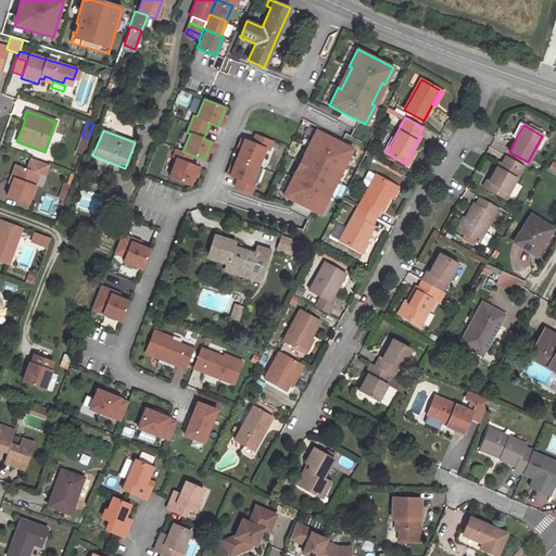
[(333,139),(316,130),(307,148),(310,149),(301,165),(300,164),(283,196),(319,214),(329,196),(327,194),(342,165),(344,166),(353,149),(333,139)]
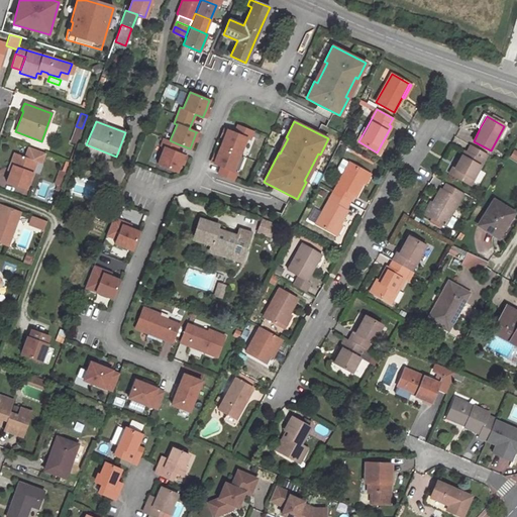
[(234,133),(246,137),(249,139),(252,131),(237,125),(234,133)]
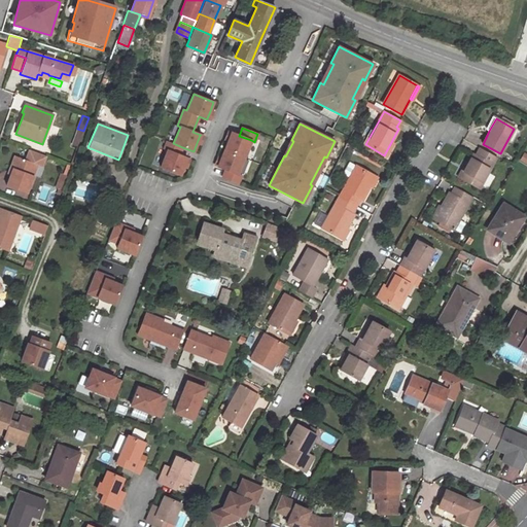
[(71,144),(77,146),(83,131),(77,129),(71,144)]
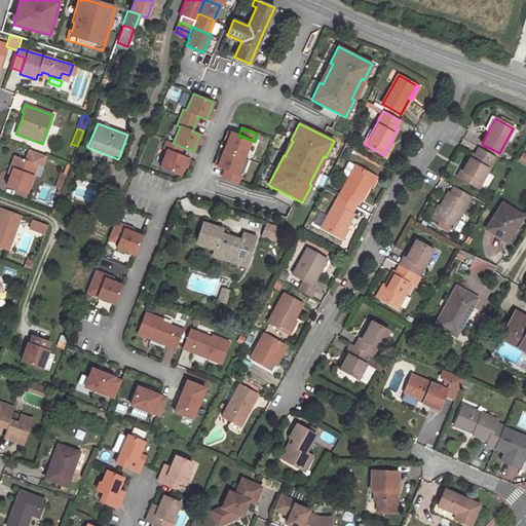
[(238,136),(230,133),(227,140),(226,144),(221,157),(220,158),(217,165),(217,166),(225,170),(237,174),(251,140),(238,136)]
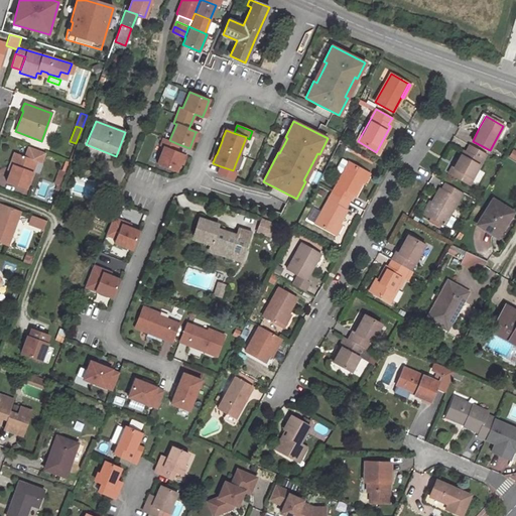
[(178,144),(169,140),(162,138),(159,146),(163,147),(156,163),(176,171),(179,163),(182,155),(183,154),(175,152),(178,144)]
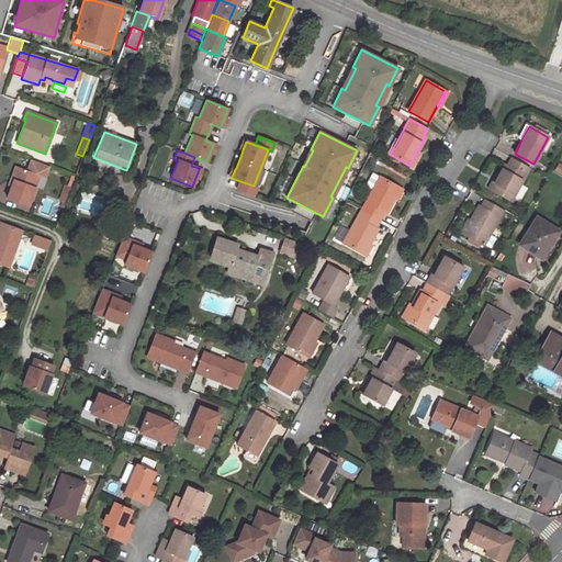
[(417,152),(409,166),(412,167),(420,154),(417,152)]
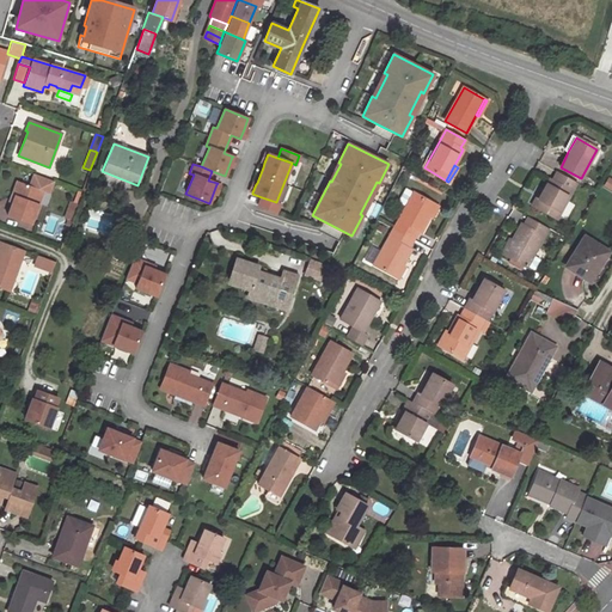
[(576,183),(557,172),(552,181),(550,179),(540,195),(534,207),(556,219),(576,183)]
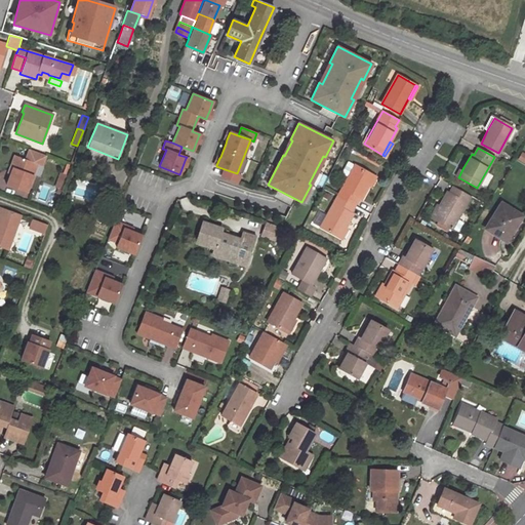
[(45,156),(29,150),(25,159),(14,155),(10,167),(12,168),(10,174),(7,186),(27,193),(33,175),(30,174),(35,163),(37,164),(41,165),(45,156)]
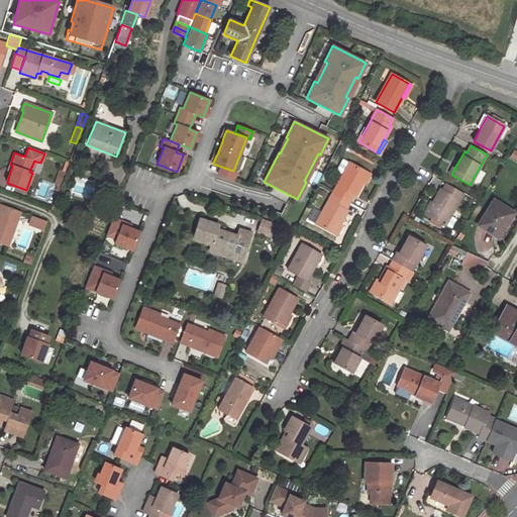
[(349,163),(332,193),(348,202),(352,195),(354,197),(363,183),(368,173),(349,163)]
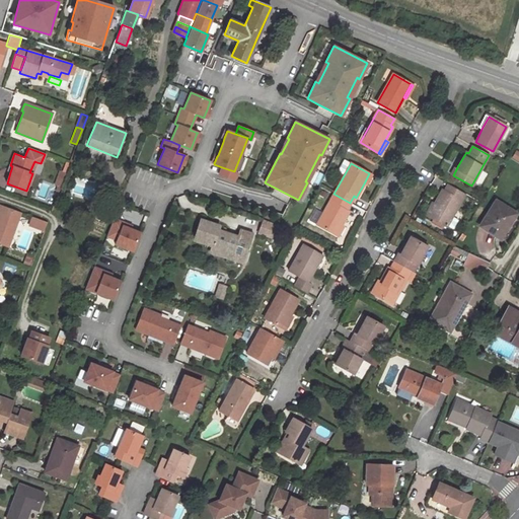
[(237,173),(234,171),(222,167),(218,174),(234,180),(237,173)]
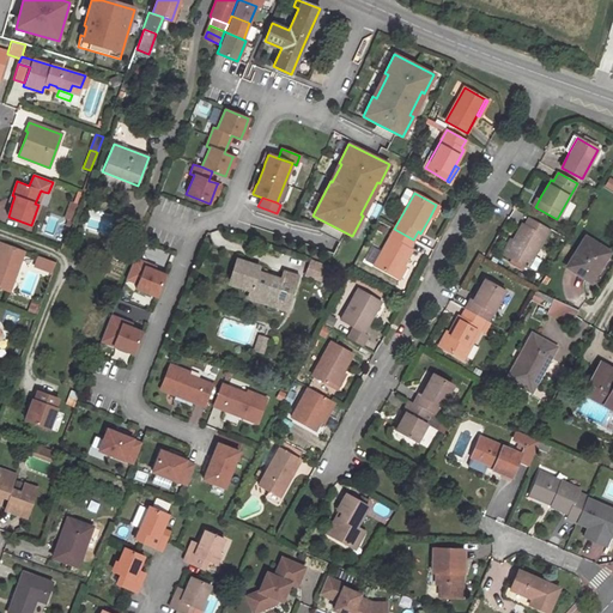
[(64,218),(71,222),(77,205),(70,202),(64,218)]
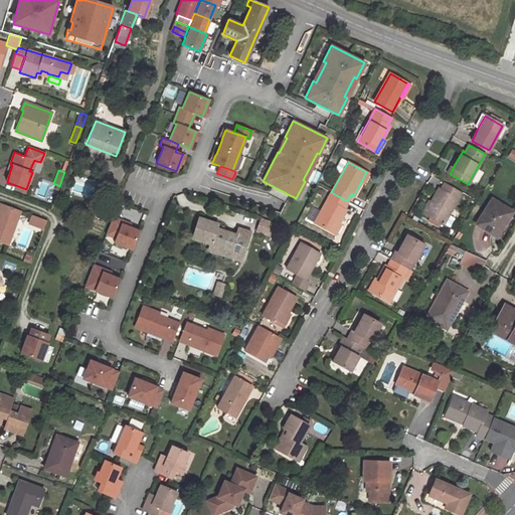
[(461,192),(445,183),(441,190),(439,188),(432,202),(424,214),(443,224),(461,192)]
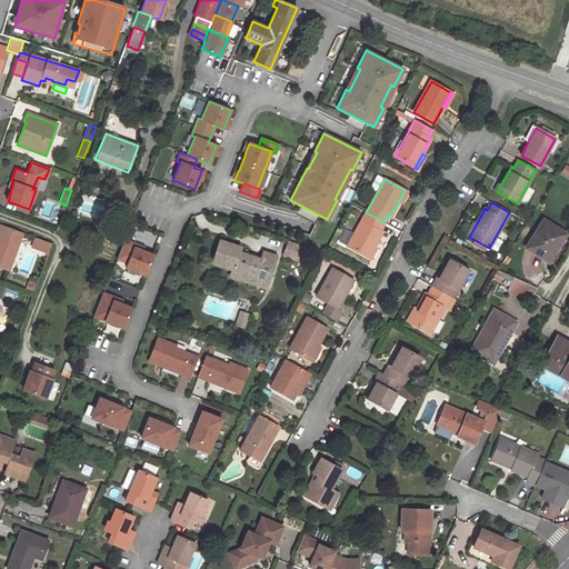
[(383,222),(366,212),(355,233),(347,229),(339,242),(367,258),(373,246),(381,231),(379,230),(383,222)]
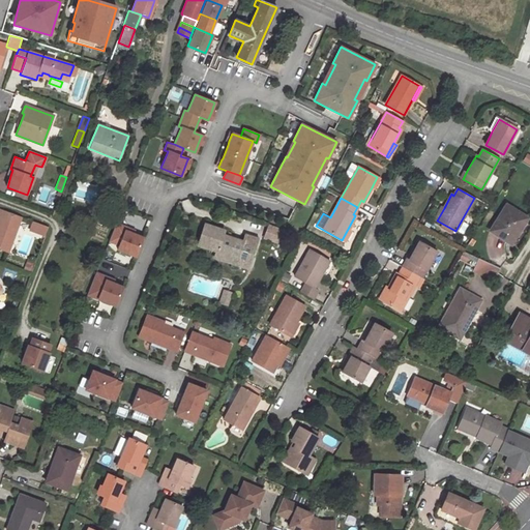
[(516,227),(520,229),(527,218),(506,205),(490,231),(507,241),(516,227)]
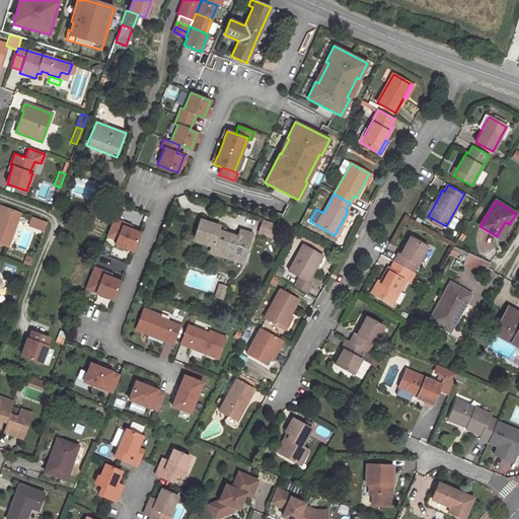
[(428,216),(435,204),(432,202),(426,214),(428,216)]
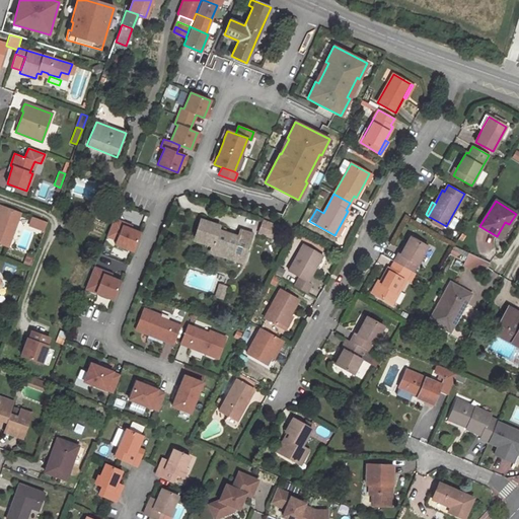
[(20,212),(0,205),(0,243),(7,246),(20,212)]
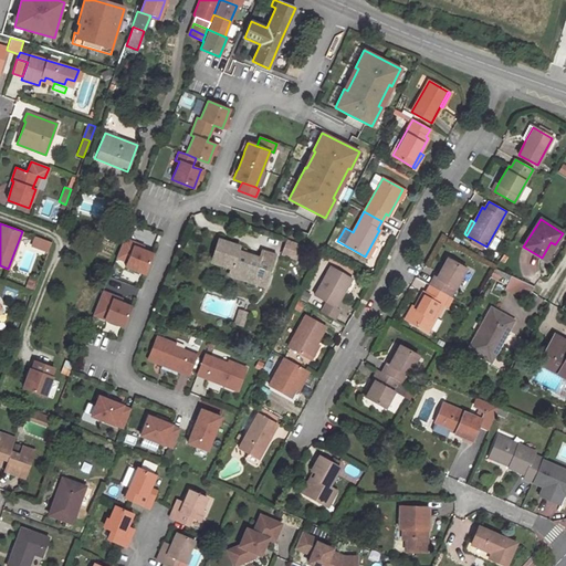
[(48,252),(51,242),(33,236),(30,245),(48,252)]
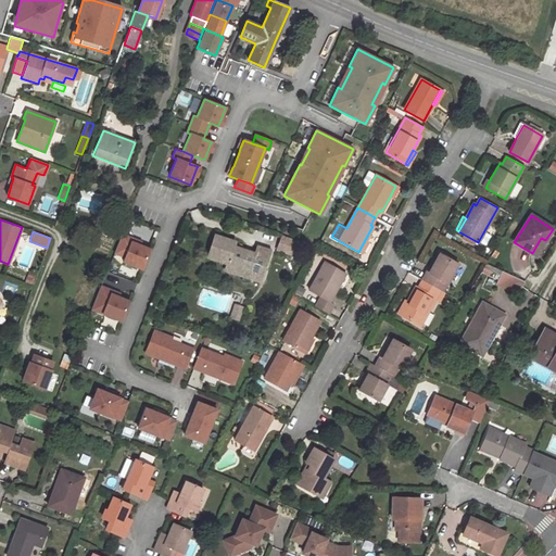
[(140,245),(130,242),(131,239),(122,235),(114,253),(124,257),(122,262),(142,269),(147,260),(150,250),(140,245)]
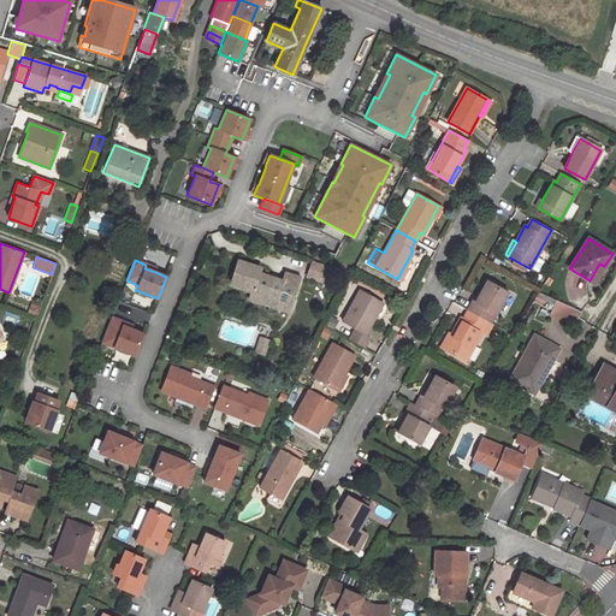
[(289,295),(292,296),(298,278),(284,273),(282,282),(258,273),(259,268),(237,261),(230,284),(252,291),(248,300),(283,311),(289,295)]
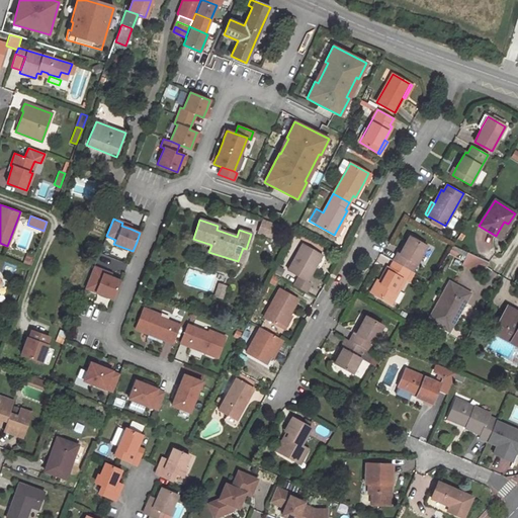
[(279,227),(263,221),(258,233),(275,239),(279,227)]
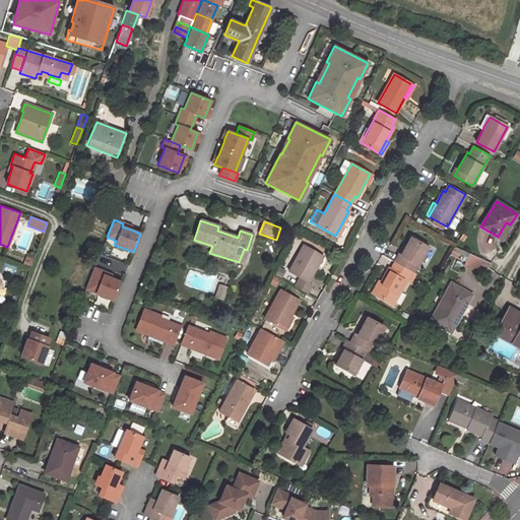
[(501,239),(510,224),(506,222),(498,237),(501,239)]
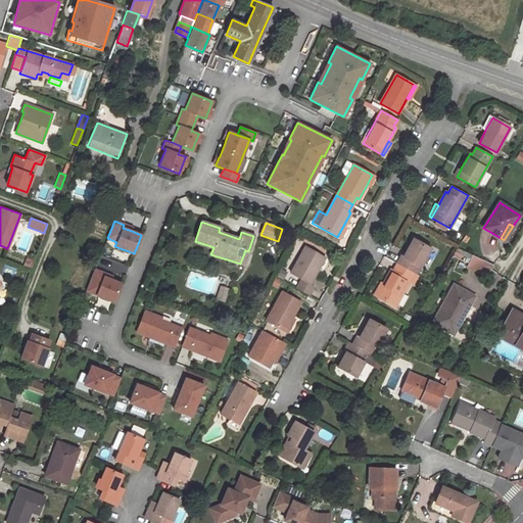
[(343,226),(337,237),(340,238),(345,227),(343,226)]
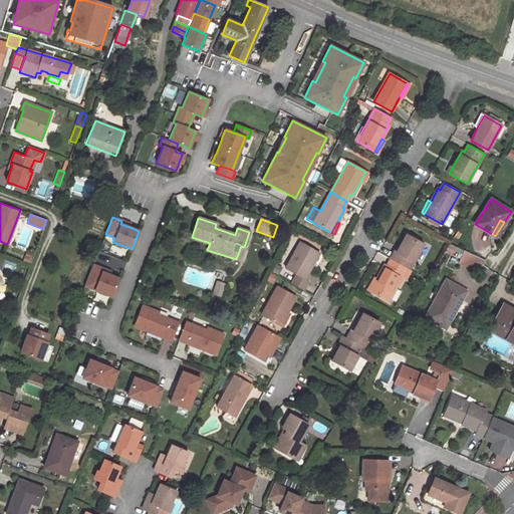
[(405,234),(395,251),(398,253),(408,236),(405,234)]
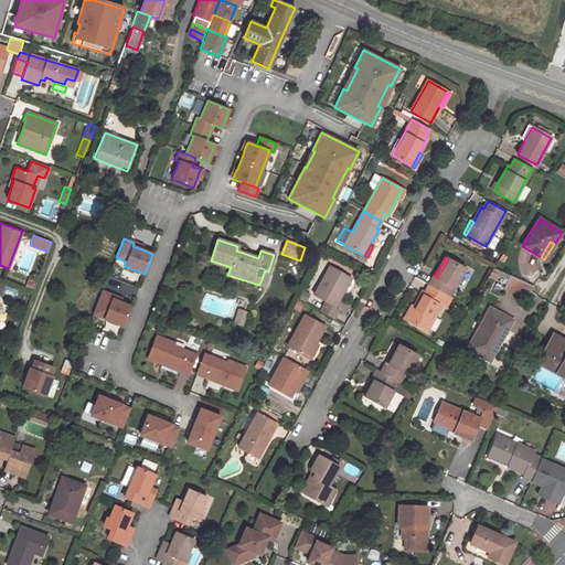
[(434,276),(429,285),(449,297),(465,269),(448,259),(437,278),(434,276)]
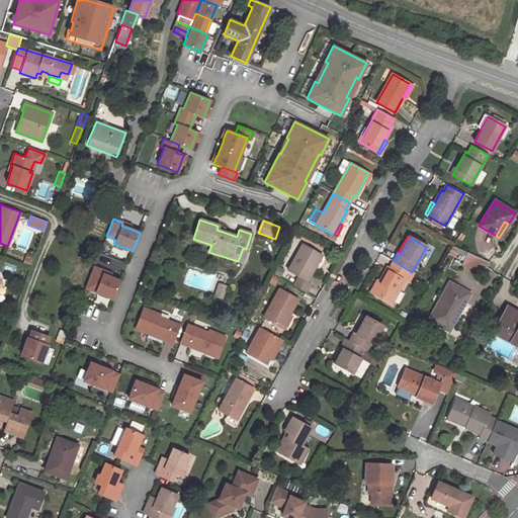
[(287,270),(298,277),(307,281),(314,269),(312,267),(319,254),(303,244),(287,270)]
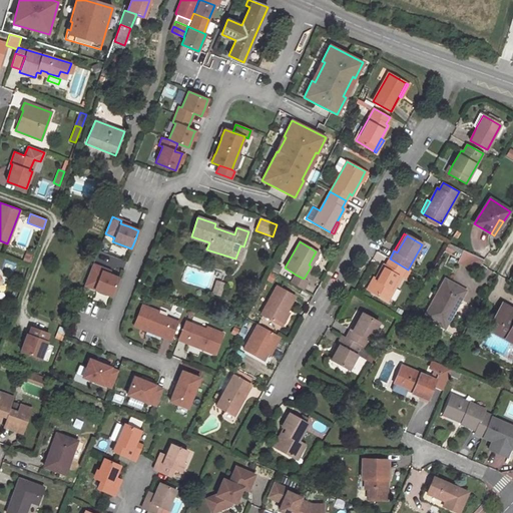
[(463,249),(458,264),(477,271),(483,260),(463,249)]
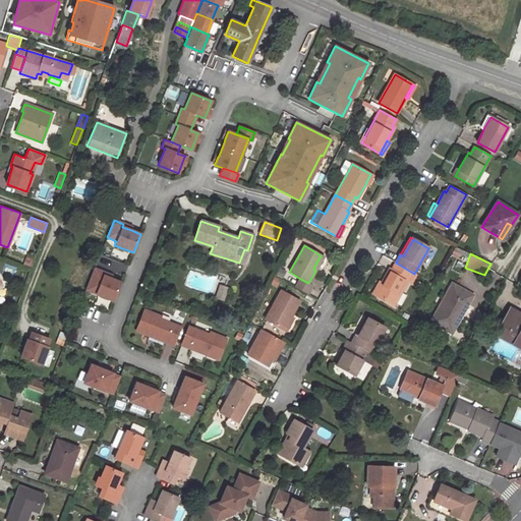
[(313,269),(315,271),(323,256),(321,255),(313,269)]
